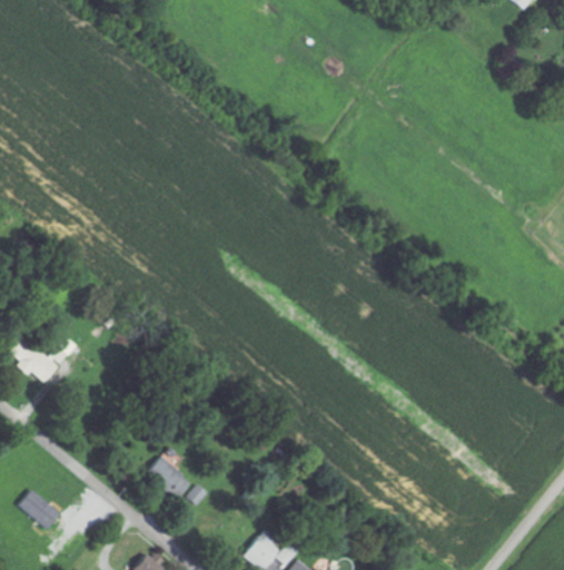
[(512,0),(528,10),(534,0),(512,0)]
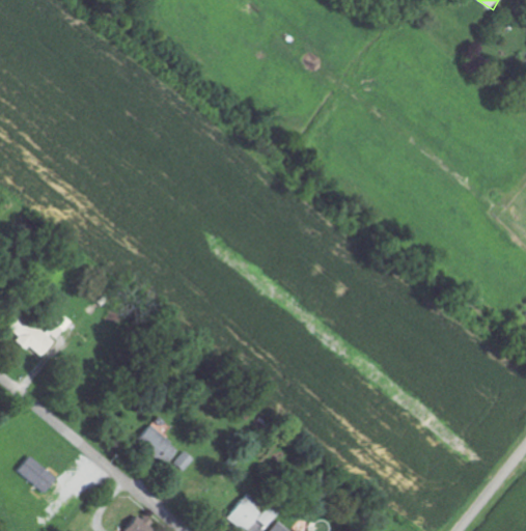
[(42,357),(74,323),(62,312),(44,332),(27,315),(14,329),(21,335),(16,340),(26,351),(30,346),(42,357)]
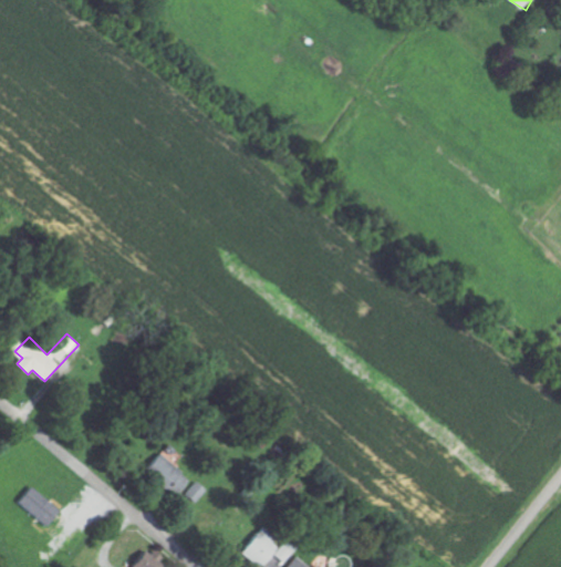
[(145,470),(174,497),(189,481),(160,453),(145,470)]
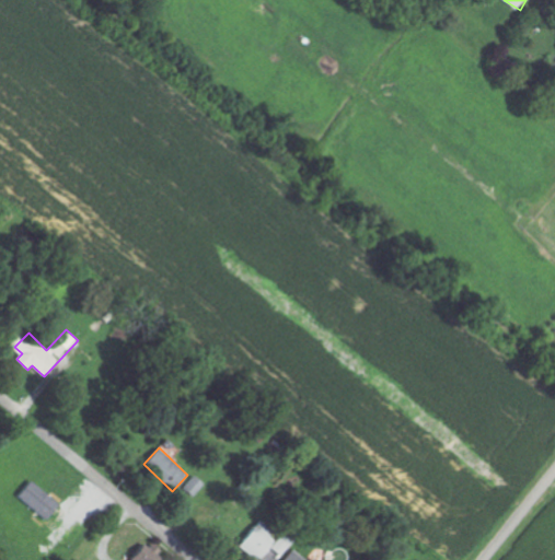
[(185,490),(194,498),(206,485),(196,476),(185,490)]
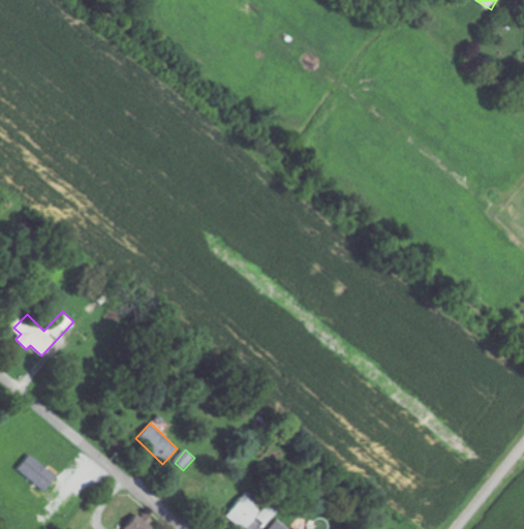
[(58,477),(32,454),(19,468),(44,492),(58,477)]
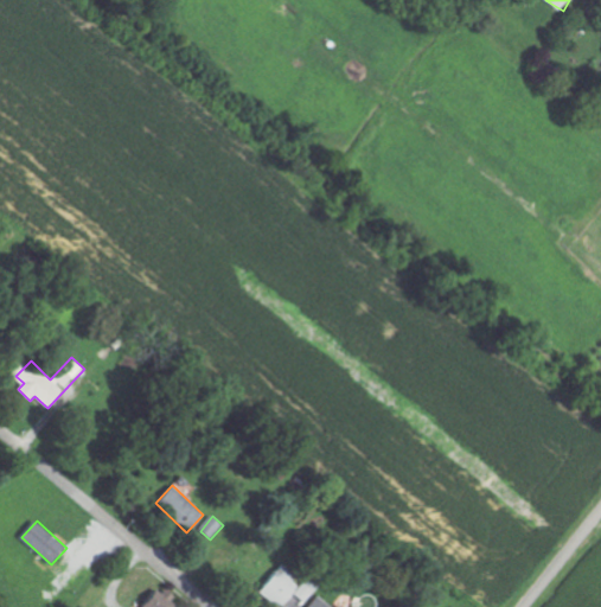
[(275,606),(280,606),(299,587),(279,568),(259,590),(275,606)]
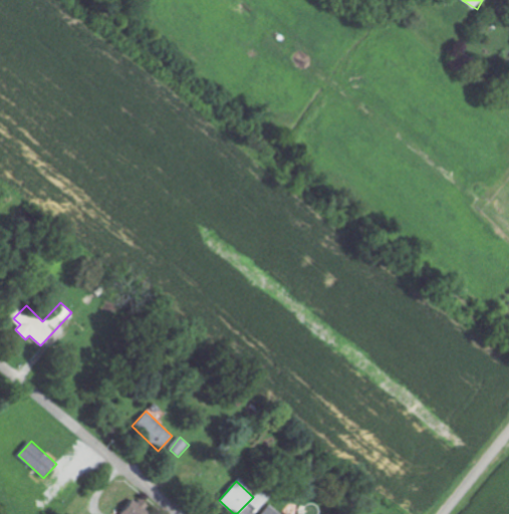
[(35,505),(45,513),(57,501),(47,492),(35,505)]
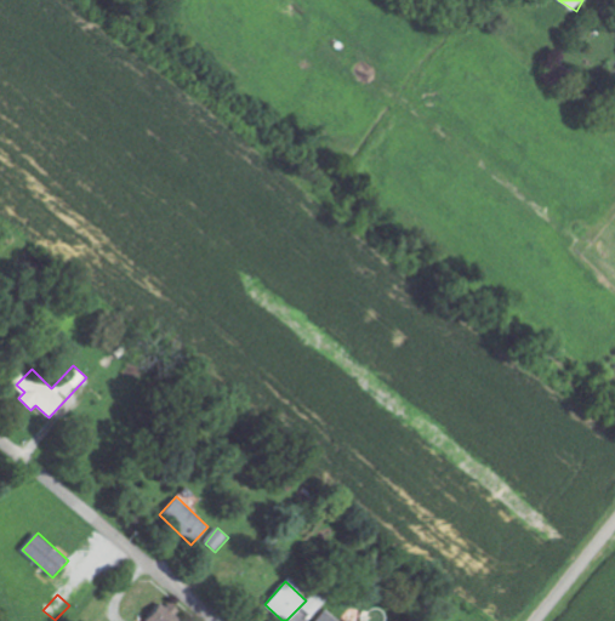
[(147,620),(177,620),(182,616),(169,604),(164,609),(160,607),(147,620)]
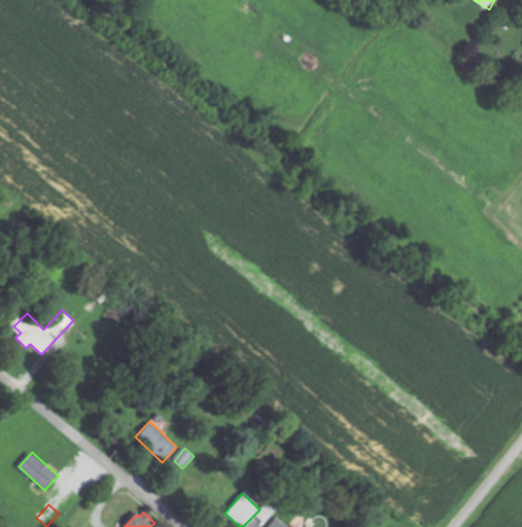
[(293,526),(287,526),(276,517),(266,526),(297,526),(296,525),(293,526)]
